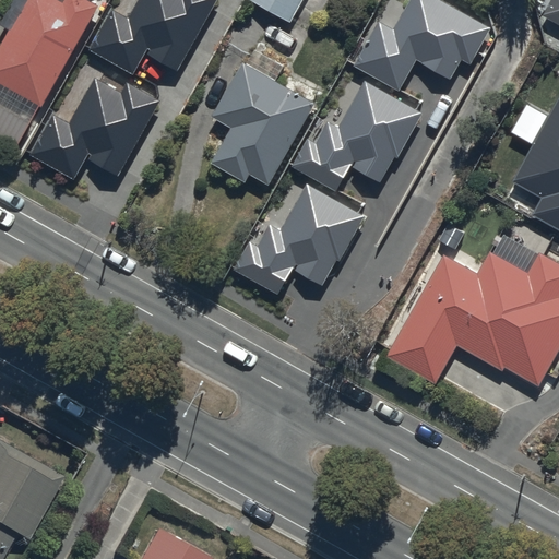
[(0,48),(0,137),(18,147),(38,109),(40,110),(98,7),(86,0),(12,0),(0,22),(0,28),(9,34),(0,48)]
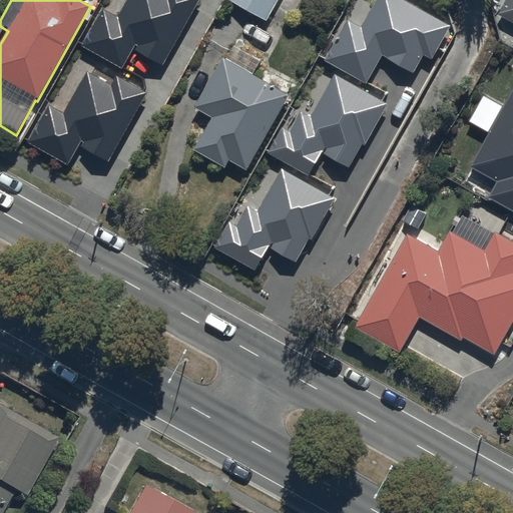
[(198,0),(127,0),(118,18),(102,10),(83,45),(122,67),(133,48),(162,64),(198,0)]
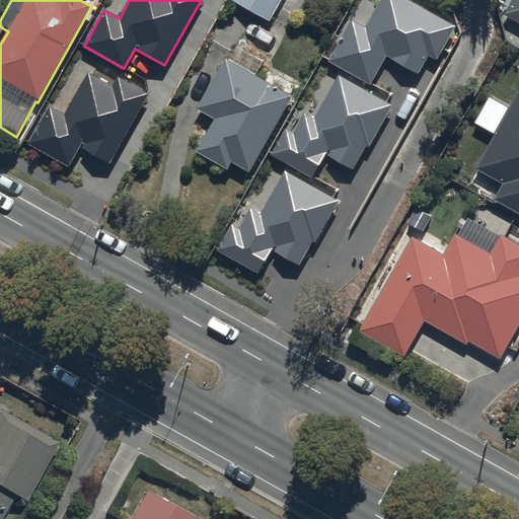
[(231,0),(230,2),(270,23),(282,0),(231,0)]
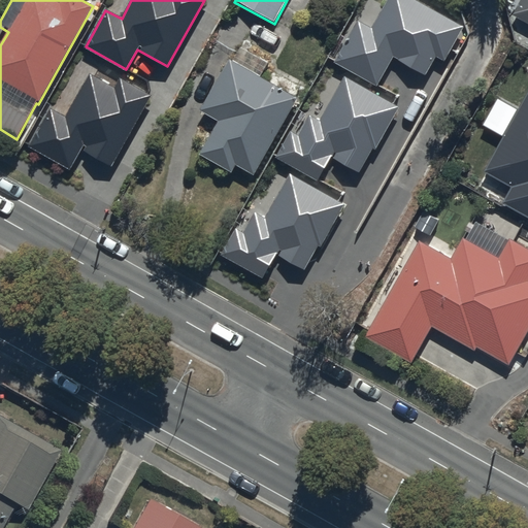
[(464,26),(417,0),(387,0),(371,28),(359,21),(335,62),(377,86),(393,57),(425,74),(435,56),(444,61),(464,26)]
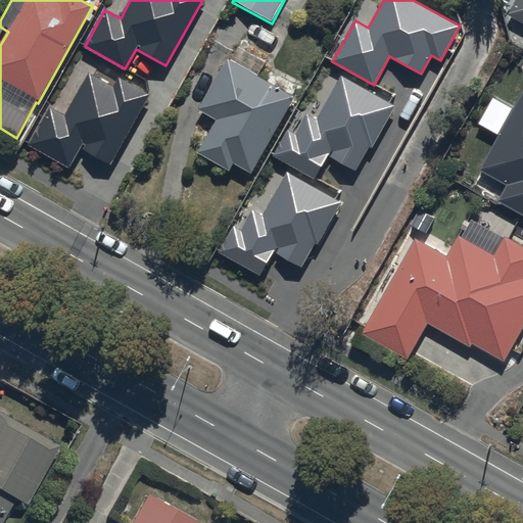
[(522,21),(522,0),(515,0),(508,14),(522,21)]
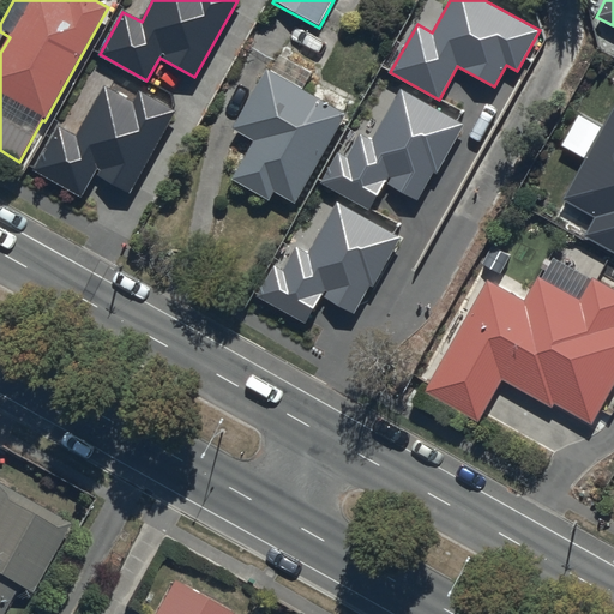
[(278,77),(266,70),(234,131),(256,142),(234,181),(269,200),(274,191),(298,204),(345,114),(304,91),(313,74),(288,60),(278,77)]
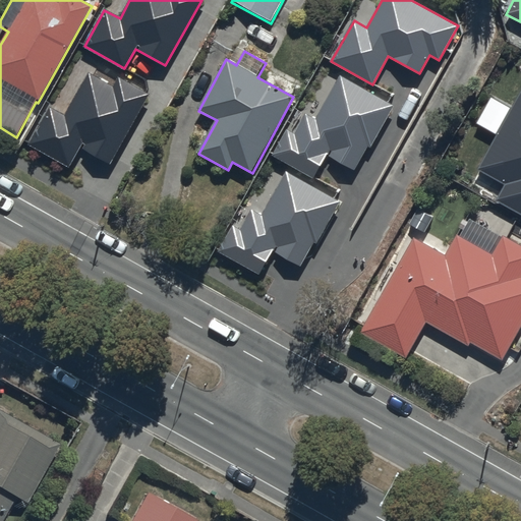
[(150,93),(119,76),(113,87),(89,72),(64,116),(49,107),(29,143),(69,167),(80,146),(111,163),(150,93)]
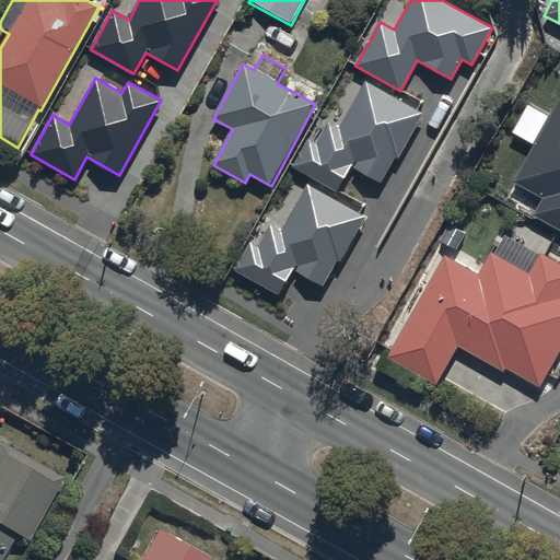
[(423,114),(365,81),(338,129),(328,124),(317,142),(308,138),(292,167),(338,193),(352,167),(381,183),(396,156),(398,159),(423,114)]
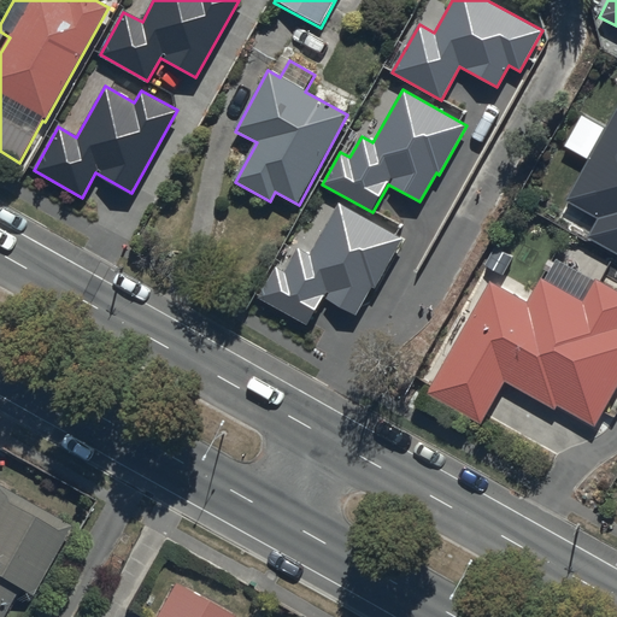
[(616,109),(568,203),(599,219),(588,240),(616,254),(616,109)]
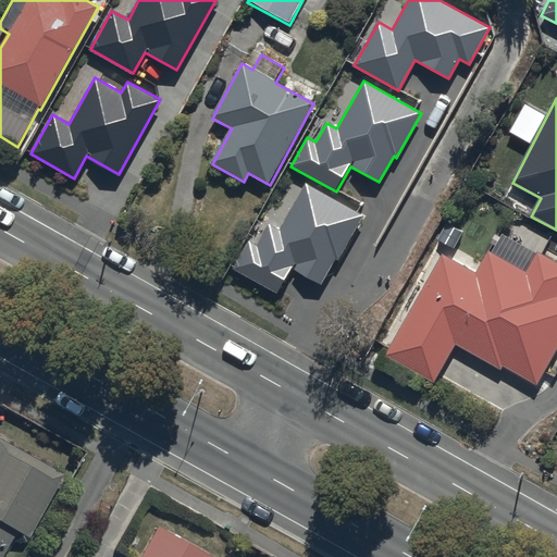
[(362,215),(305,184),(279,232),(268,225),(258,245),(249,239),(233,270),(277,294),(292,269),(321,285),(335,259),(338,260),(362,215)]
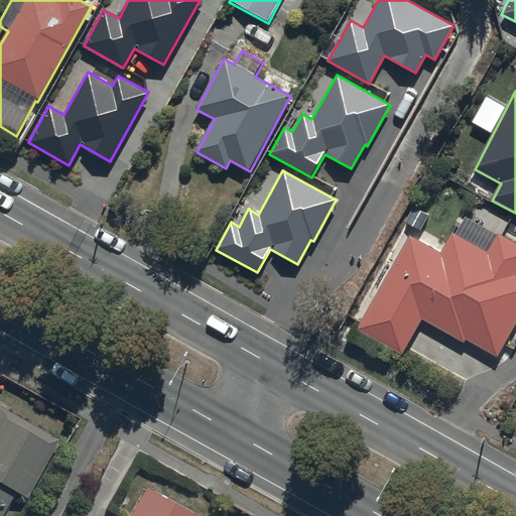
[(401,356),(422,318),(497,361),(515,327),(515,241),(499,232),(489,252),(452,231),(440,252),(411,236),(358,332),(401,356)]
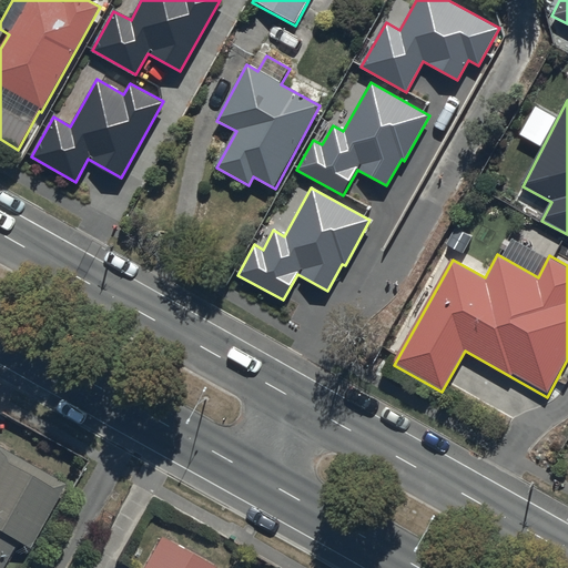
[(62,486),(0,450),(0,567),(14,543),(27,549),(62,486)]
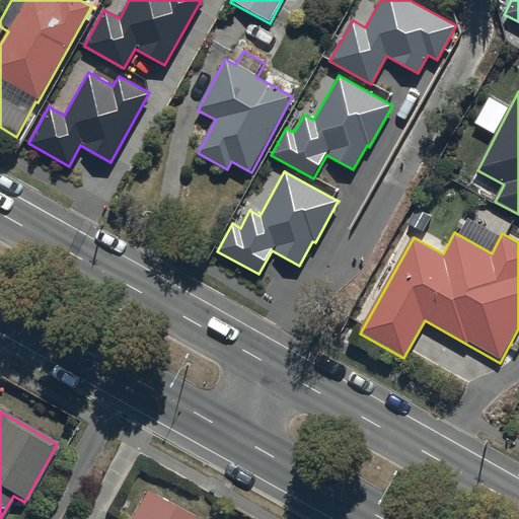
[(192,518),(147,494),(131,518),(192,518)]
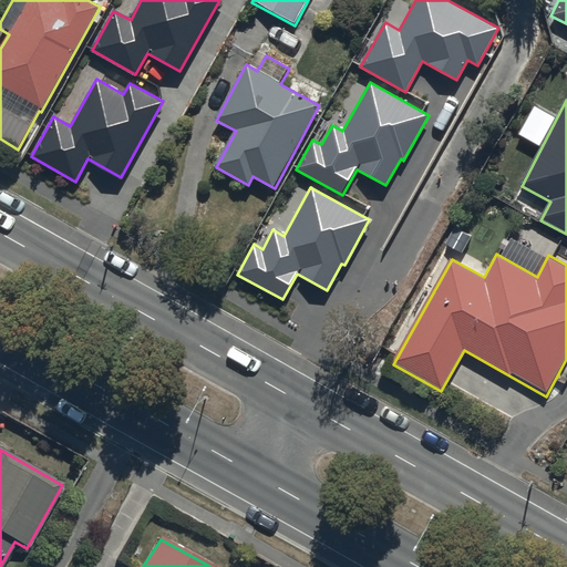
All buildings are outlined.
